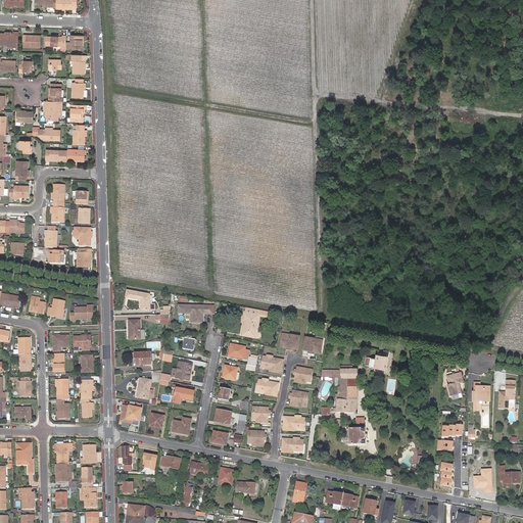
[(46,5),(46,6),(53,6),(54,8),(56,8),(56,0),(34,0),(35,4),(38,4),(43,5),(46,5)]
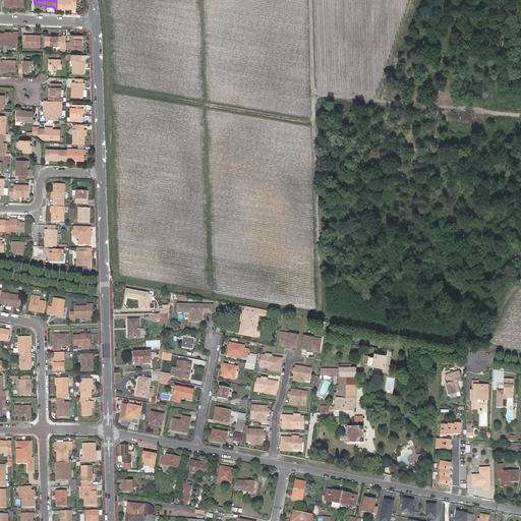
[(56,0),(56,8),(72,9),(72,6),(76,7),(76,0),(56,0)]
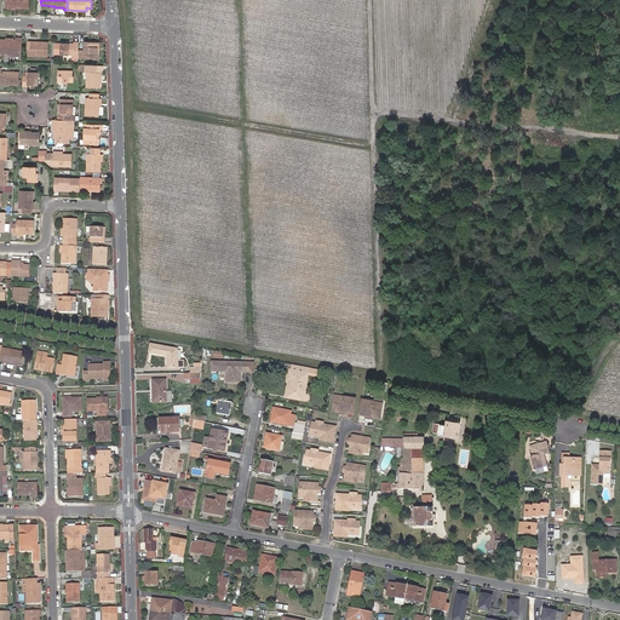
[(10,42),(7,40),(1,40),(0,53),(10,53),(10,56),(22,56),(22,39),(17,39),(17,40),(13,40),(11,42),(10,42)]
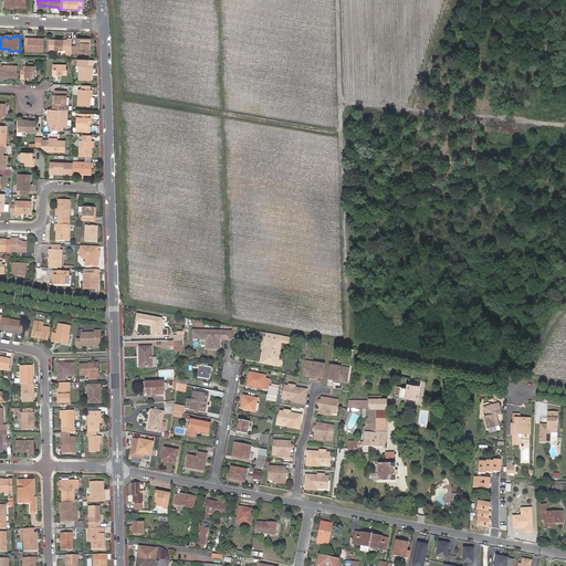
[(72,45),(72,39),(67,38),(67,40),(62,40),(62,39),(60,39),(60,40),(55,40),(50,39),(51,40),(50,49),(55,49),(71,50),(72,45)]
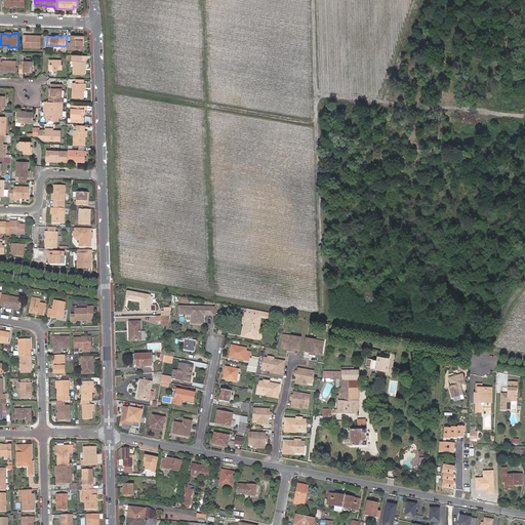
[(32,37),(32,36),(24,36),(24,46),(41,47),(41,38),(32,37)]
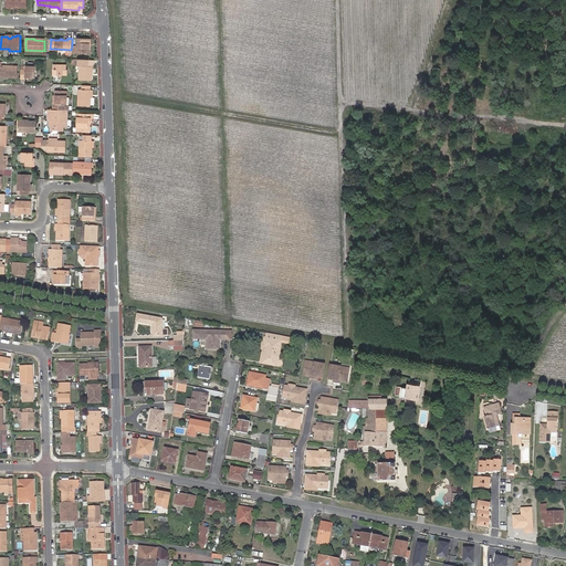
[(72,45),(71,50),(71,52),(91,53),(91,40),(77,40),(77,45),(72,45)]
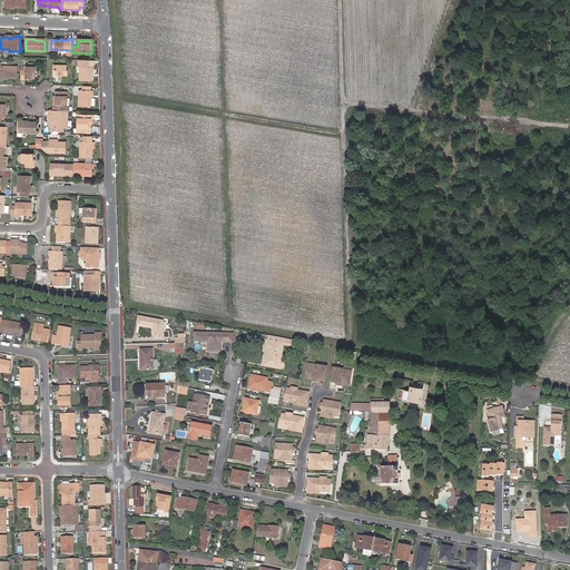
[(87,67),(87,60),(80,60),(79,67),(81,67),(80,80),(91,81),(92,76),(92,68),(89,67),(87,67)]
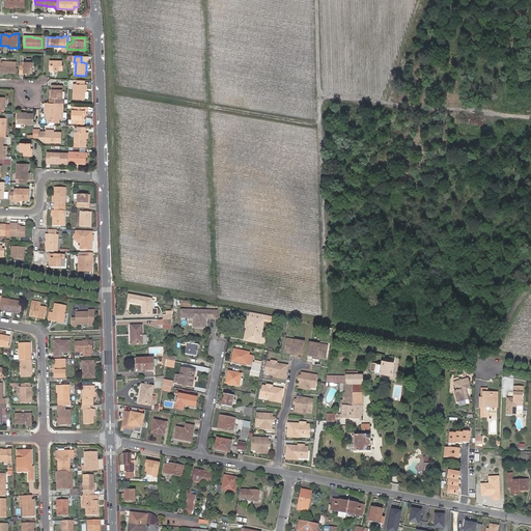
[(0,58),(0,72),(3,72),(7,72),(16,73),(16,72),(16,62),(1,61),(1,58),(0,58)]
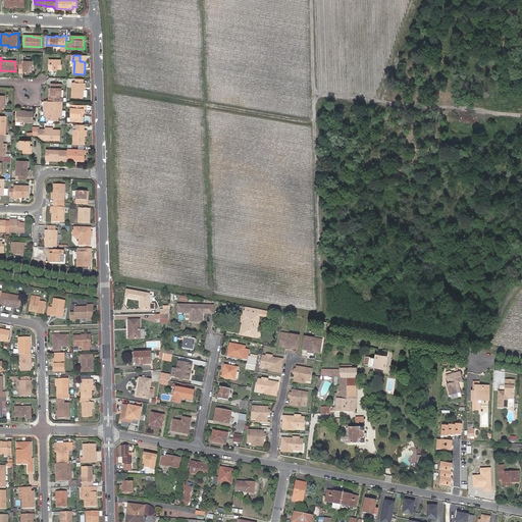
[(61,60),(57,60),(57,62),(54,62),(54,60),(49,60),(49,68),(53,68),(54,70),(56,70),(58,68),(62,69),(62,65),(62,64),(61,64),(61,60)]
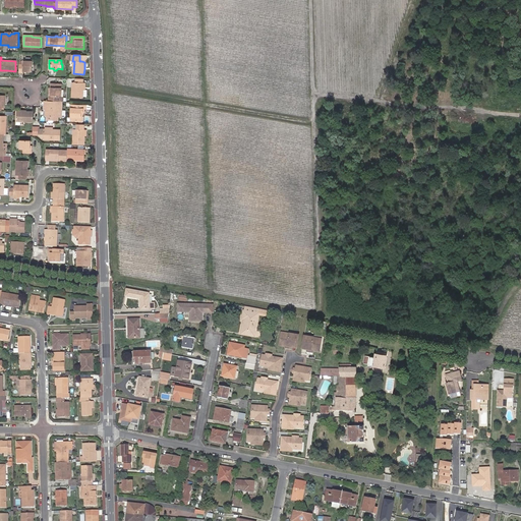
[(19,64),(18,72),(23,73),(23,71),(26,71),(32,71),(33,62),(22,61),(22,64),(19,64)]
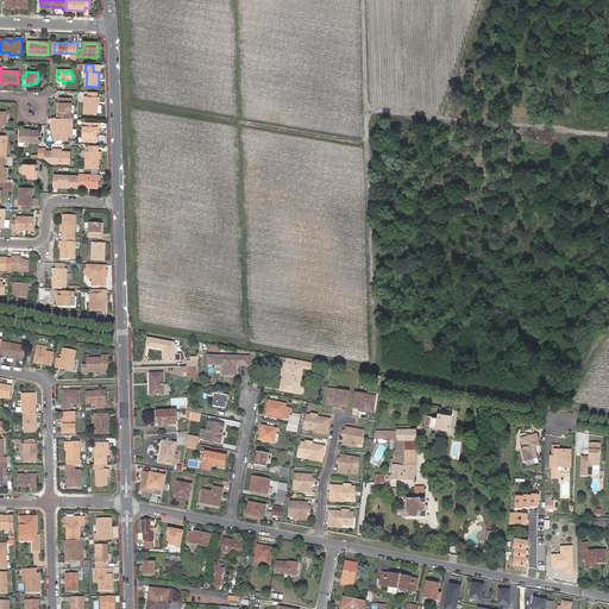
[(98,96),(98,92),(89,92),(89,96),(85,96),(85,114),(96,114),(98,105),(98,98),(98,96)]
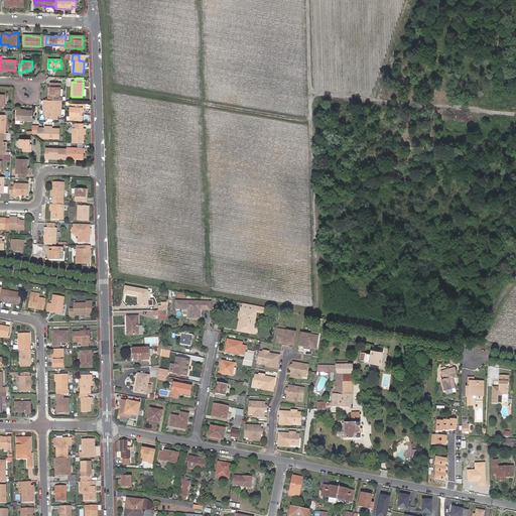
[(57,96),(60,96),(61,83),(50,83),(50,87),(50,92),(48,91),(48,100),(56,101),(57,96)]
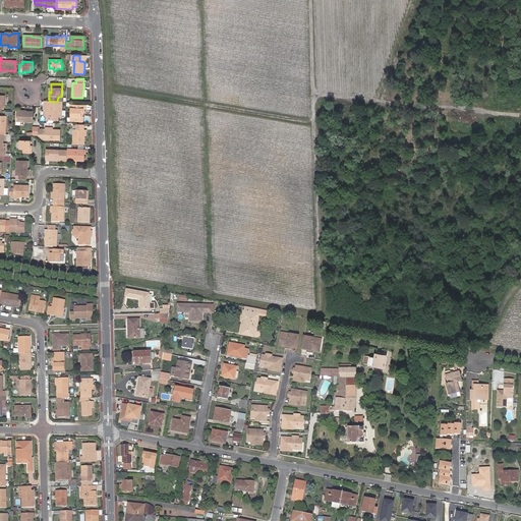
[(49,101),(45,101),(45,110),(46,110),(47,110),(47,111),(46,116),(48,116),(48,120),(57,121),(58,117),(58,102),(57,102),(49,101)]
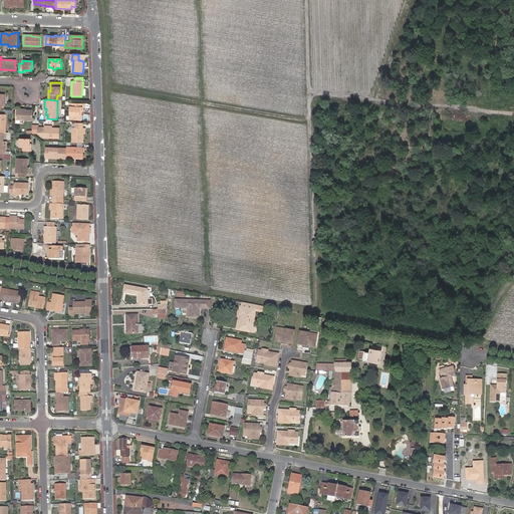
[(70,119),(79,120),(79,116),(80,116),(80,111),(81,111),(83,111),(83,107),(85,108),(85,103),(71,103),(70,119)]
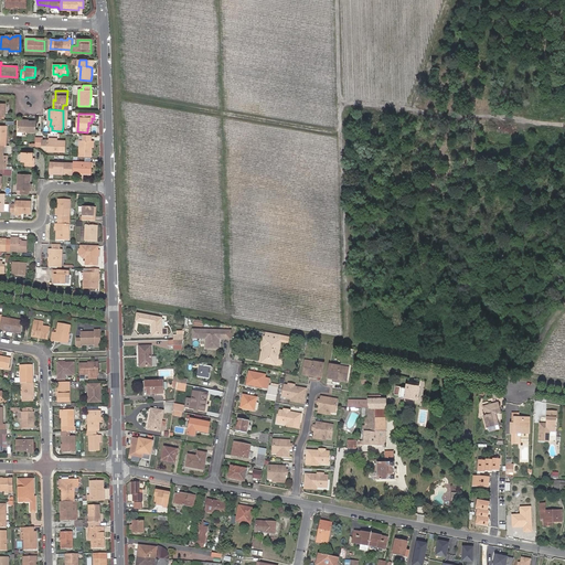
[(35,132),(36,121),(19,120),(18,131),(18,135),(22,136),(22,131),(35,132)]
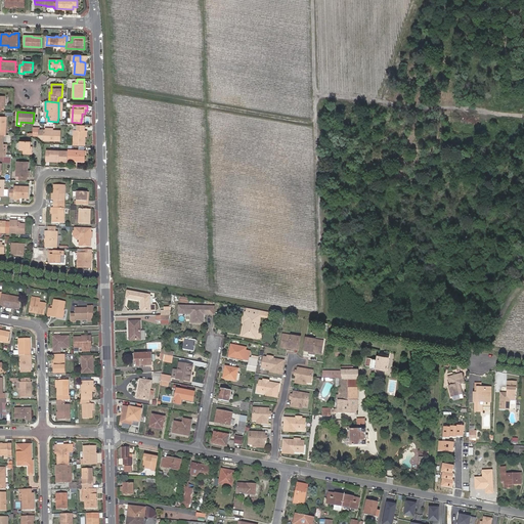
[(74,145),(85,145),(85,137),(85,130),(84,130),(85,125),(78,125),(77,130),(74,130),(74,135),(74,145)]
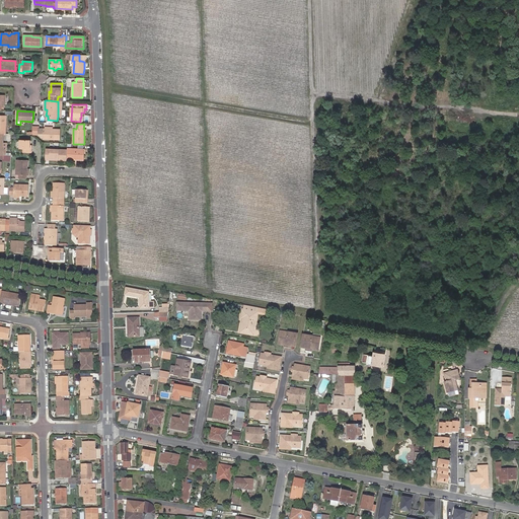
[(52,130),(45,129),(44,129),(43,139),(60,140),(60,130),(52,130)]
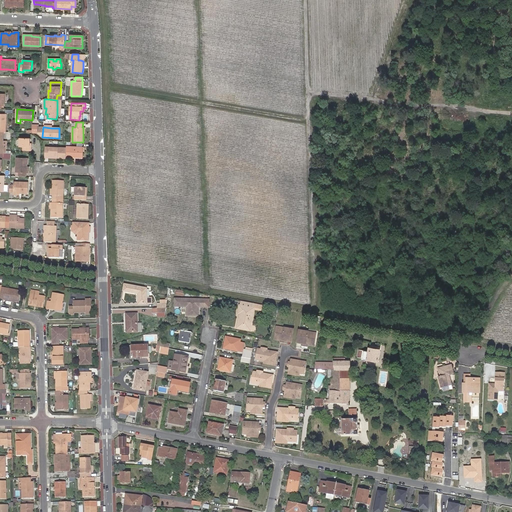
[(23,150),(30,151),(31,147),(29,147),(30,139),(20,138),(20,147),(23,147),(23,150)]
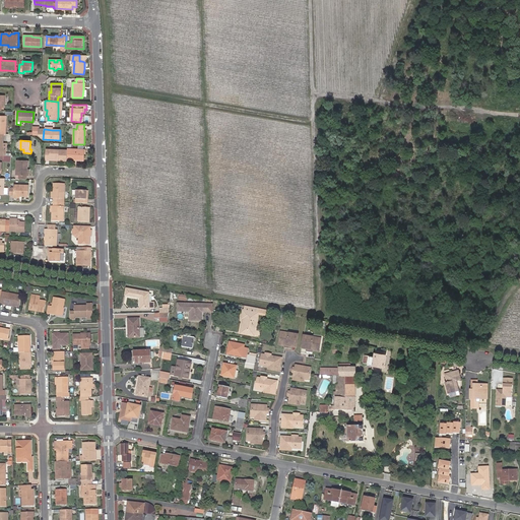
[(58,160),(67,160),(67,159),(67,149),(46,149),(45,159),(50,159),(50,158),(58,158),(58,160)]
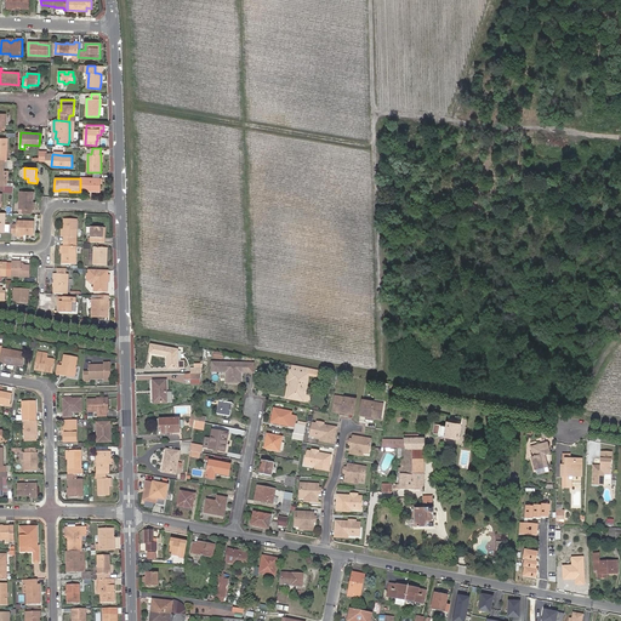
[(101,178),(80,178),(80,191),(90,191),(90,188),(101,188),(101,178)]
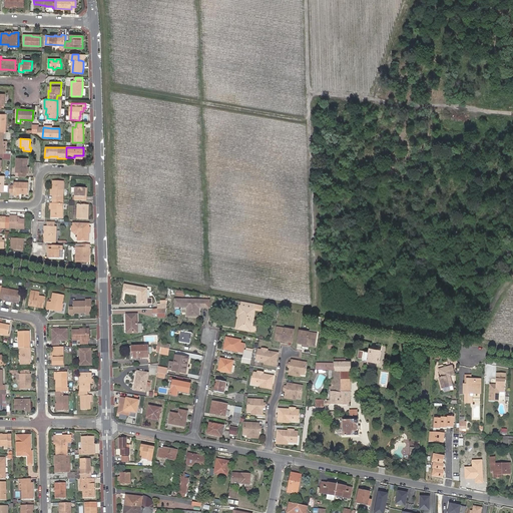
[(19,176),(26,176),(26,173),(27,173),(27,166),(27,158),(16,158),(16,173),(15,173),(15,176),(19,176)]
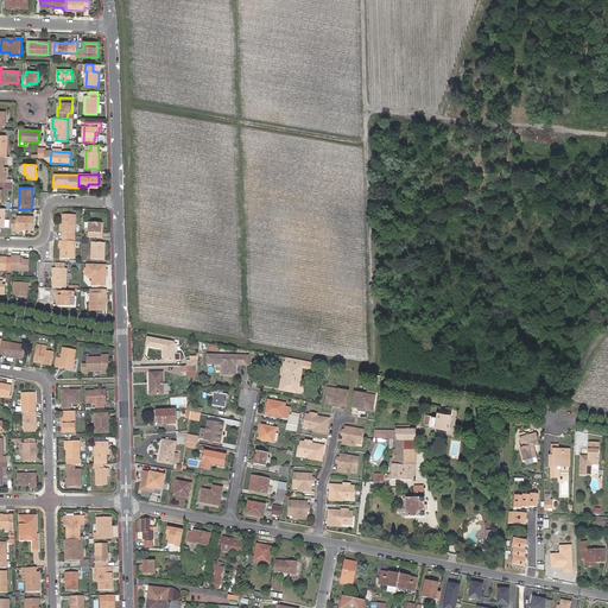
[(12,219),(11,228),(16,228),(16,229),(23,229),(32,229),(33,216),(16,216),(12,215),(12,219)]
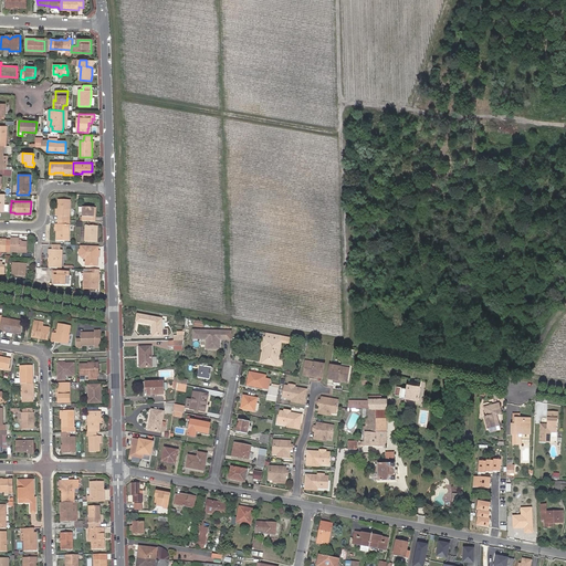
[(59,217),(59,220),(66,221),(66,217),(70,217),(71,201),(59,200),(58,209),(58,216),(58,217),(59,217)]
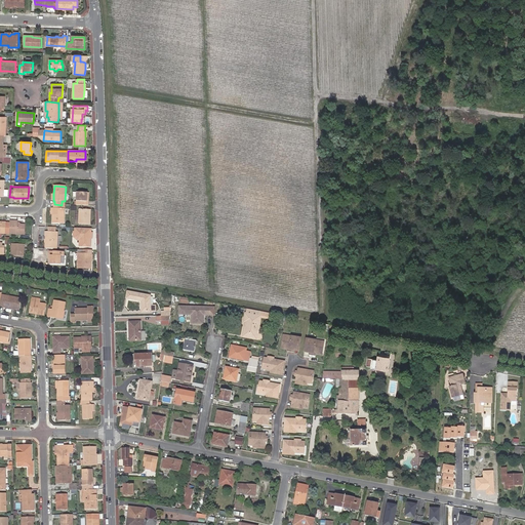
[(77,205),(89,206),(89,201),(87,201),(88,193),(78,192),(77,205)]
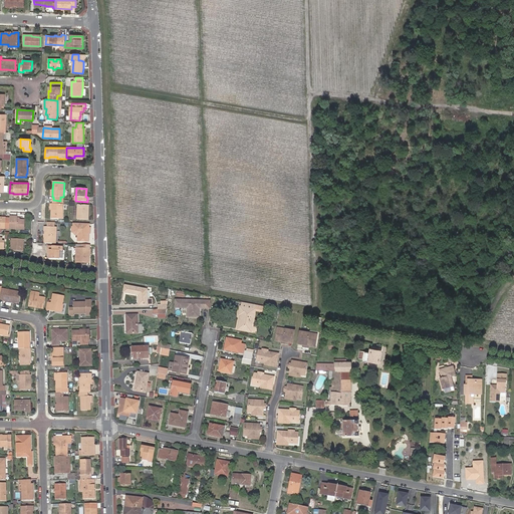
[(60,201),(53,200),(53,204),(52,204),(52,210),(52,218),(62,219),(63,204),(60,204),(60,201)]
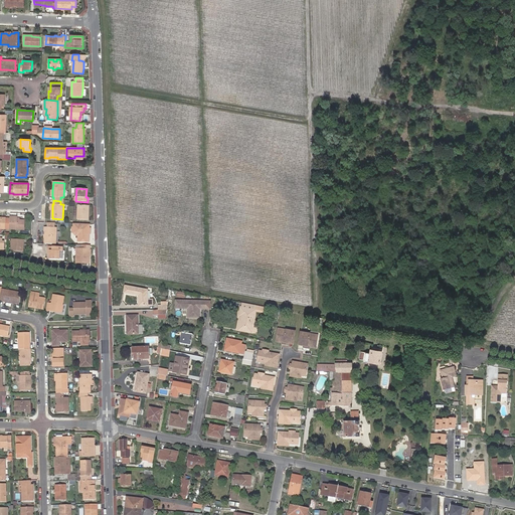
[(78,206),(78,219),(89,220),(89,206),(78,206)]
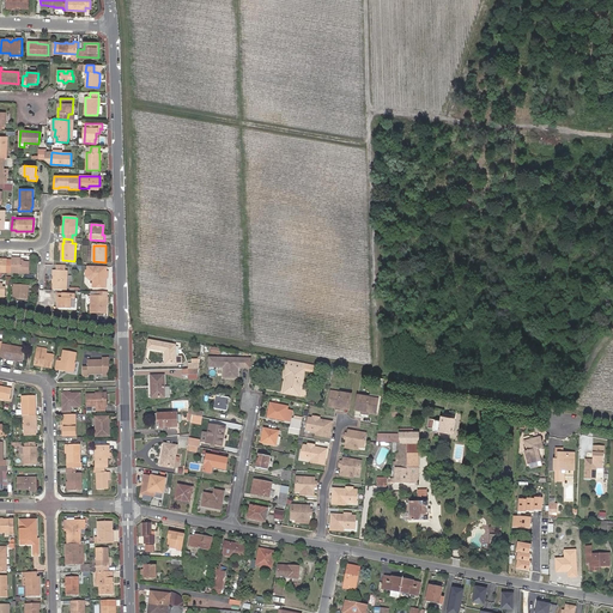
[(7,261),(6,273),(29,274),(30,263),(23,263),(20,262),(20,261),(20,260),(12,259),(11,261),(7,261)]
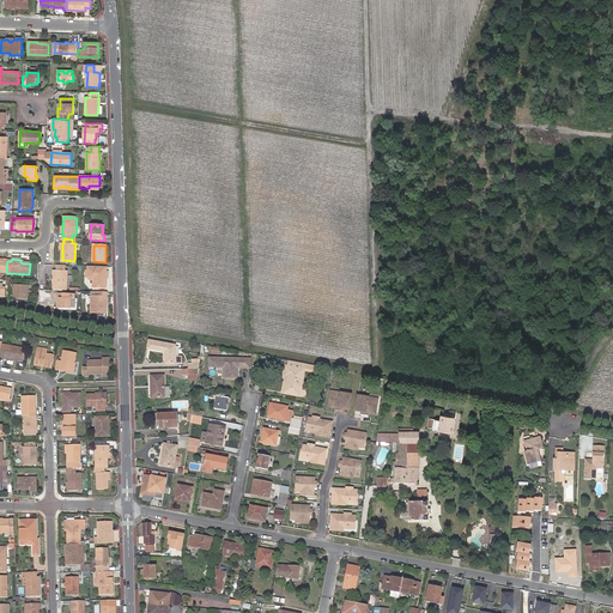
[(107,272),(107,267),(87,267),(87,271),(87,277),(90,280),(93,280),(92,287),(105,287),(105,279),(105,278),(104,278),(104,272),(107,272)]
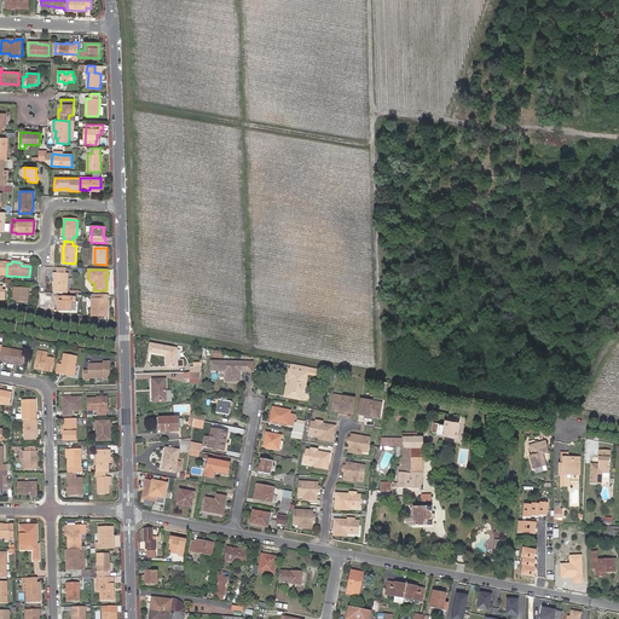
[(68,273),(65,273),(58,273),(55,272),(55,277),(55,283),(55,285),(55,291),(68,293),(68,273)]
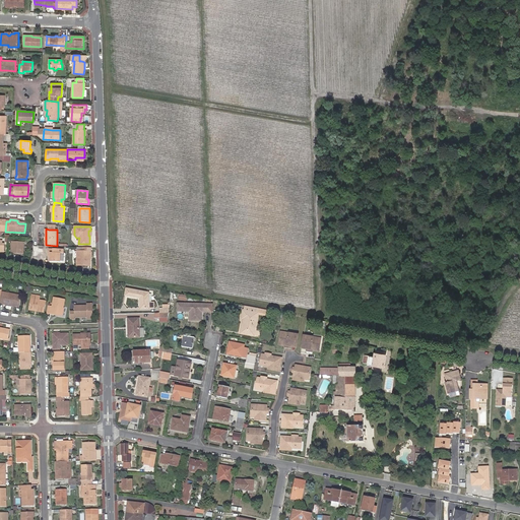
[(23,254),(23,243),(12,242),(12,254),(23,254)]
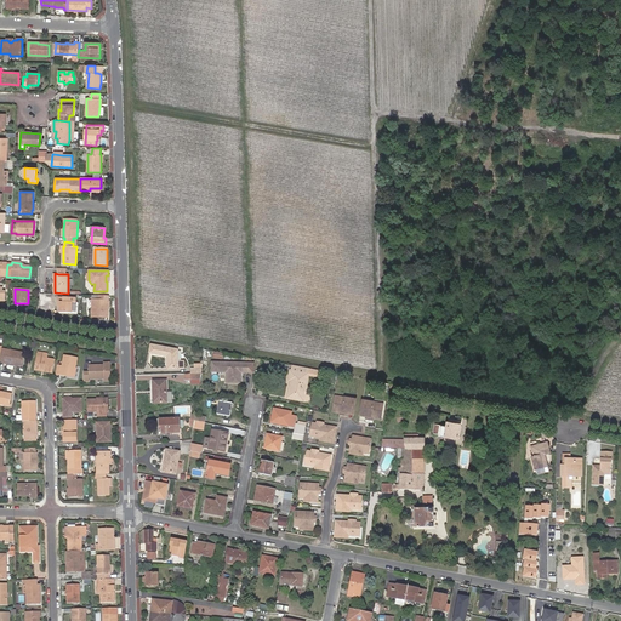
[(108,302),(108,296),(100,296),(100,301),(93,301),(92,317),(108,318),(108,309),(108,302)]
